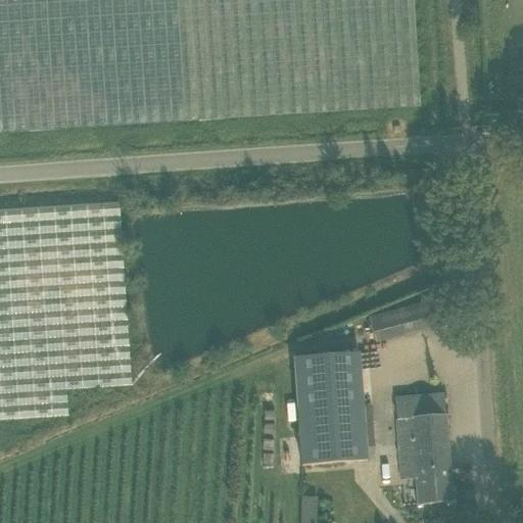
[(0,0),(0,134),(419,108),(412,0),(0,0)]
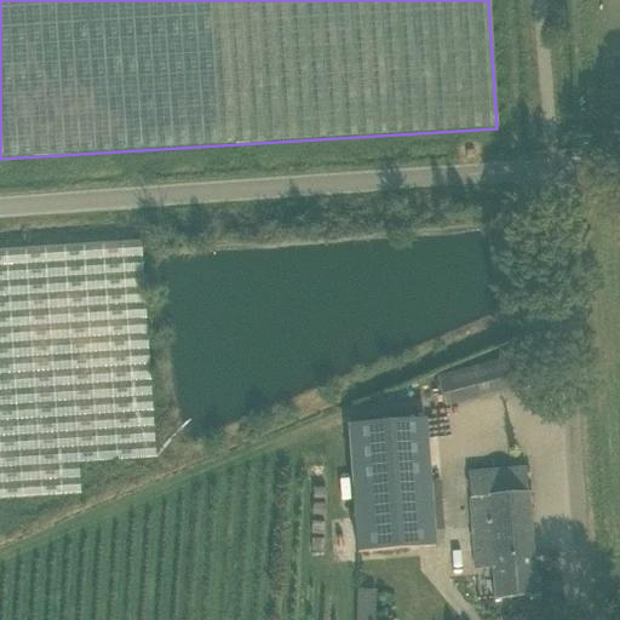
[(78,463),(155,458),(141,241),(0,251),(0,499),(80,494),(78,463)]
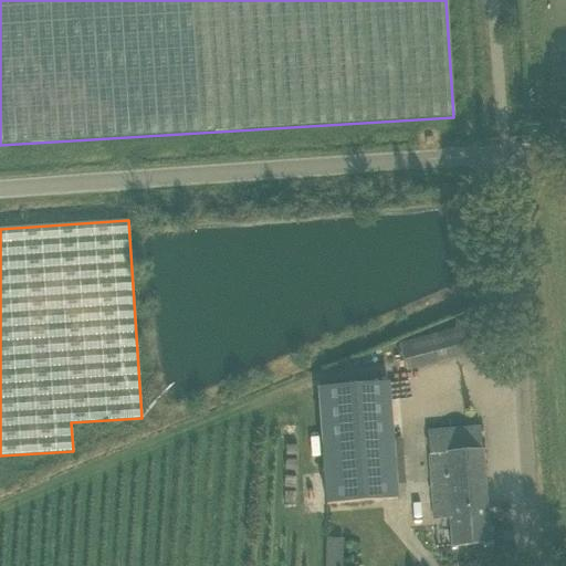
[(399,343),(404,360),(469,342),(464,325),(399,343)]
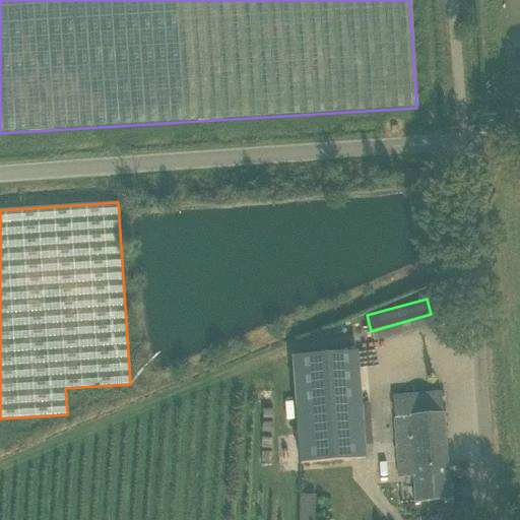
[(356,351),(291,356),(298,464),(364,459),(356,351)]
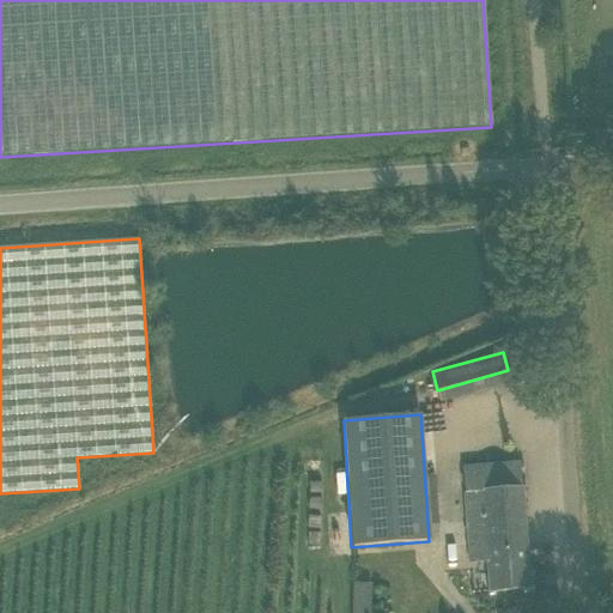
[(489,594),(529,590),(520,463),(462,468),(469,564),(486,563),(489,594)]
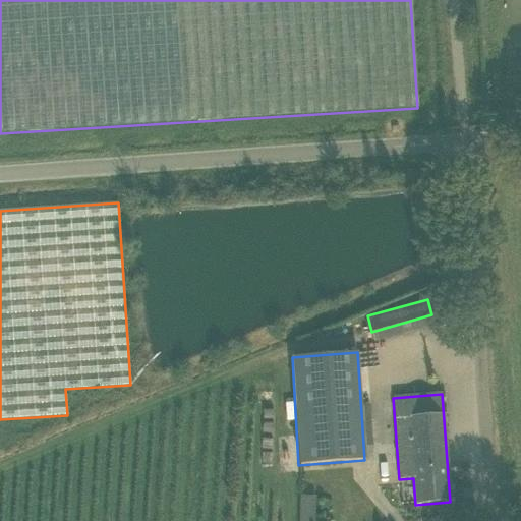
[(298,520),(313,520),(315,495),(300,494),(298,520)]
